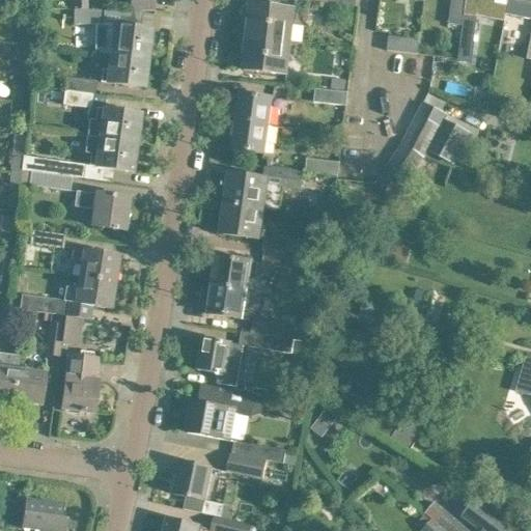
[(72,0),(72,9),(73,9),(73,10),(87,10),(87,9),(86,0),(72,0)]
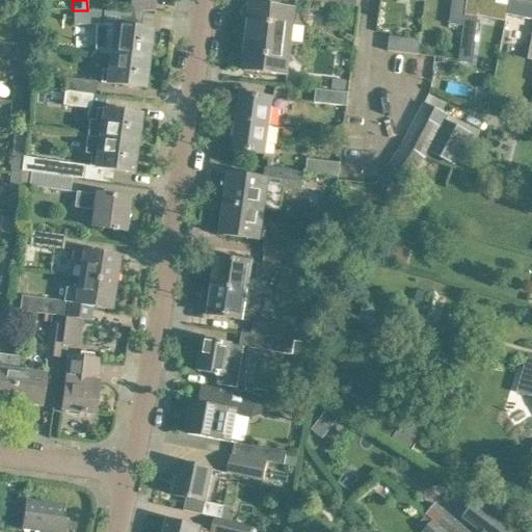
[(154,11),(154,0),(129,0),(130,10),(154,11)]
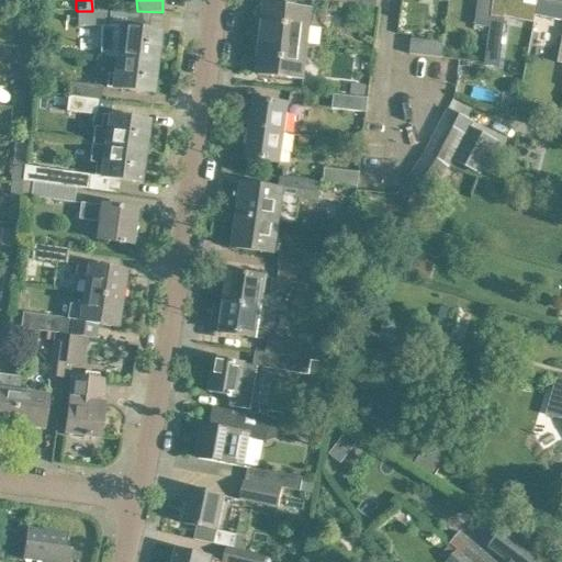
[(478,0),(475,25),(490,27),(491,17),(493,0),(478,0)]
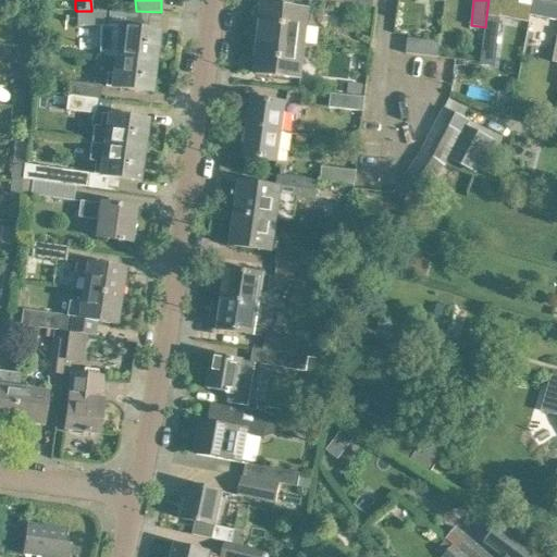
[(489,0),(489,3),(486,16),(500,19),(530,24),(531,19),(534,0),(489,0)]
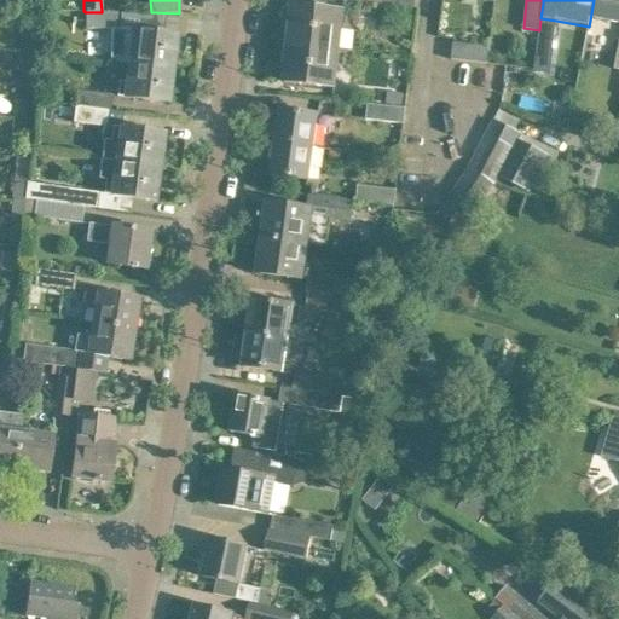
[(618,0),(594,0),(590,21),(618,27),(618,0)]
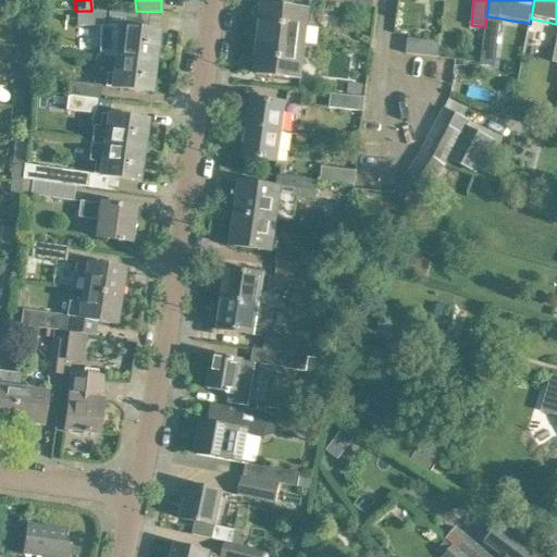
[(309,11),(263,7),(259,40),(306,46),(309,11)]
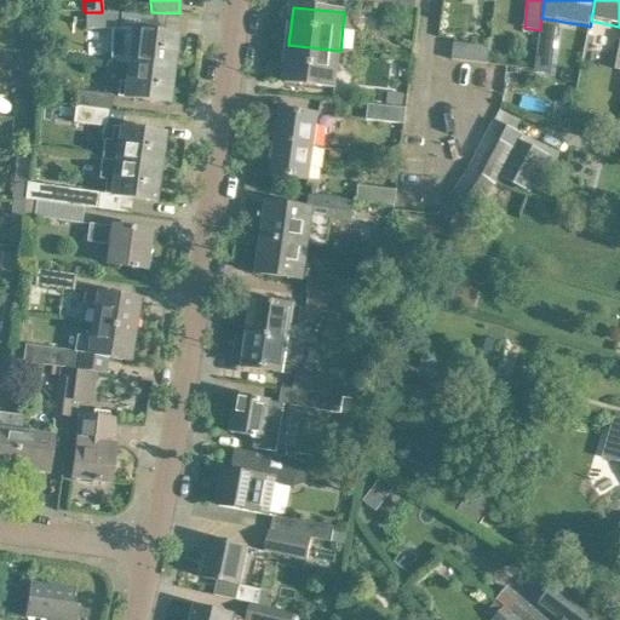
[(172,70),(177,36),(132,30),(128,29),(128,12),(102,11),(102,12),(85,12),(85,28),(110,29),(109,61),(130,63),(128,64),(172,70)]
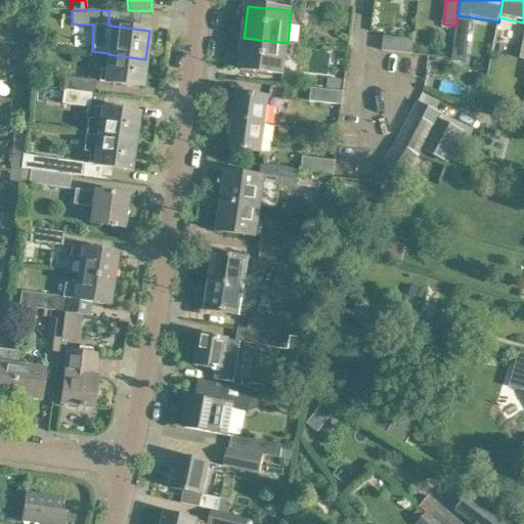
[(416,36),(417,16),(387,14),(386,34),(416,36)]
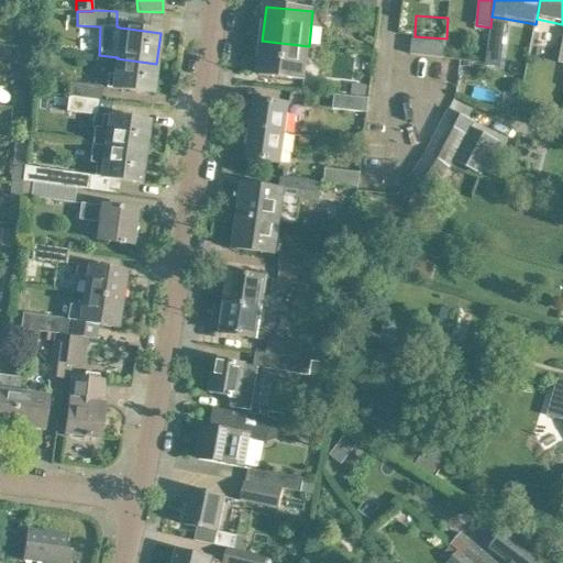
[(492,17),(490,28),(486,56),(500,58),(506,19),(492,17)]
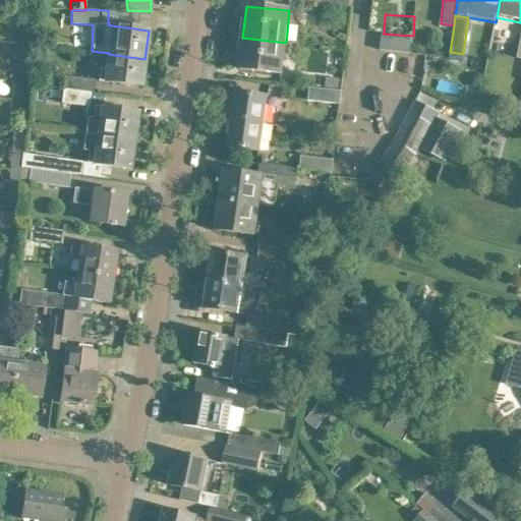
[(21,31),(20,46),(31,47),(33,32),(21,31)]
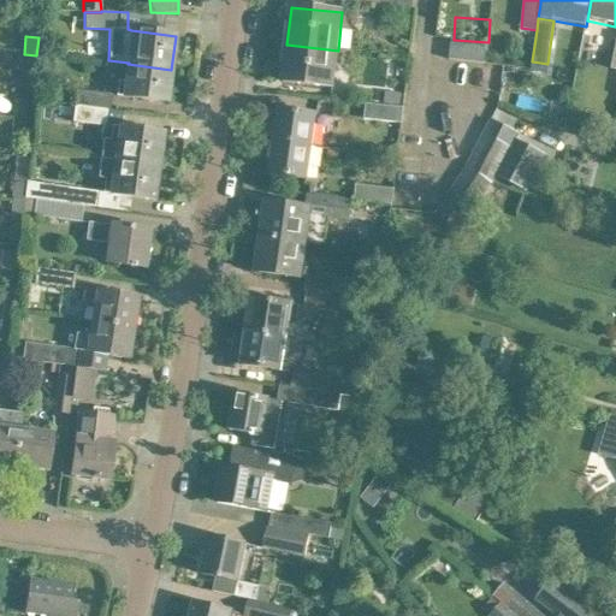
[(485,48),(450,43),(448,60),(484,64),(485,48)]
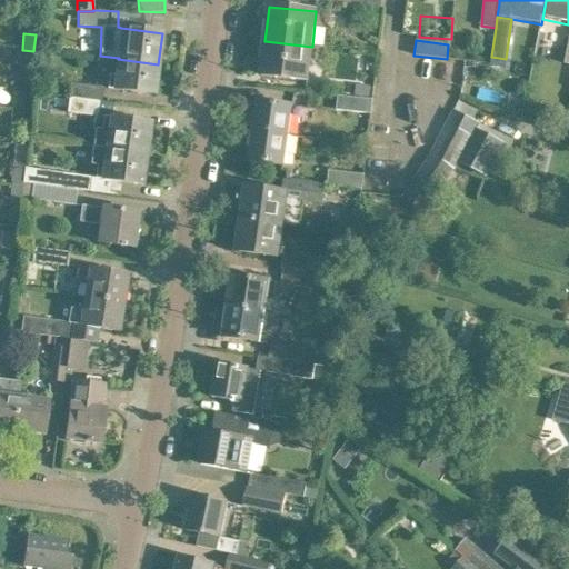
[(308,81),(312,47),(265,41),(261,77),(308,81)]
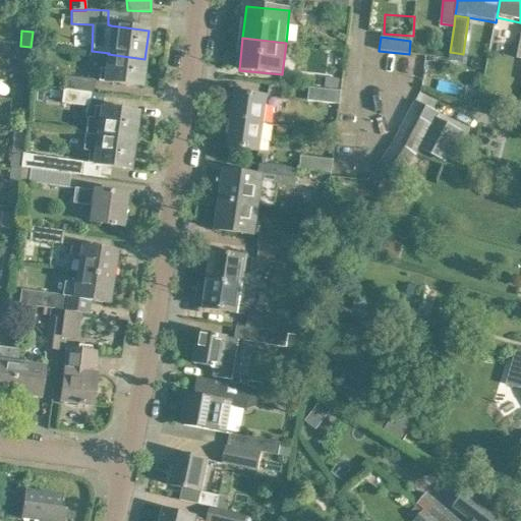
[(30,61),(31,47),(20,46),(19,60),(30,61)]
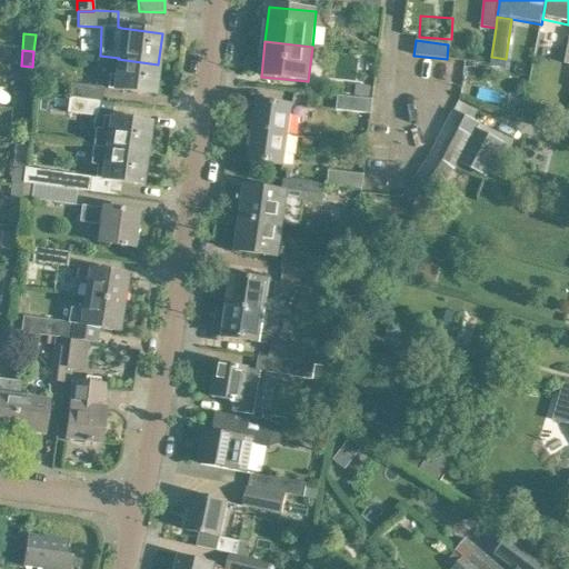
[(155,96),(158,65),(118,59),(117,76),(109,75),(107,90),(155,96)]
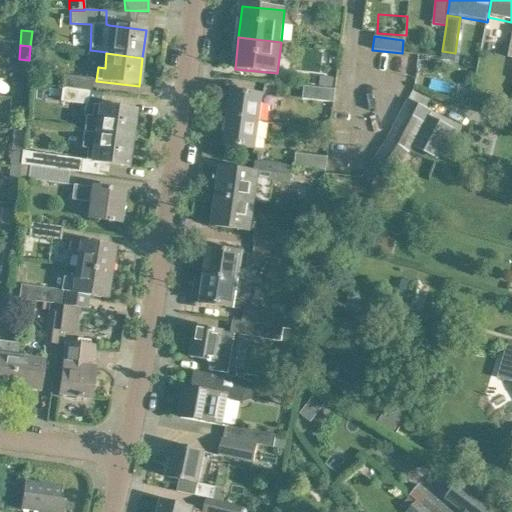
[(64,75),(63,88),(91,91),(93,78),(64,75)]
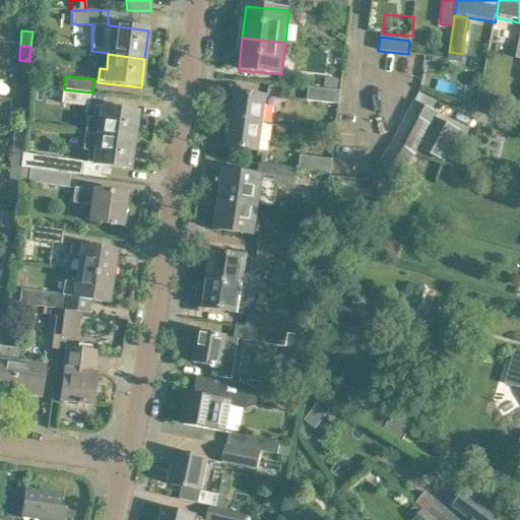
[(11,84),(9,99),(21,100),(22,85),(11,84)]
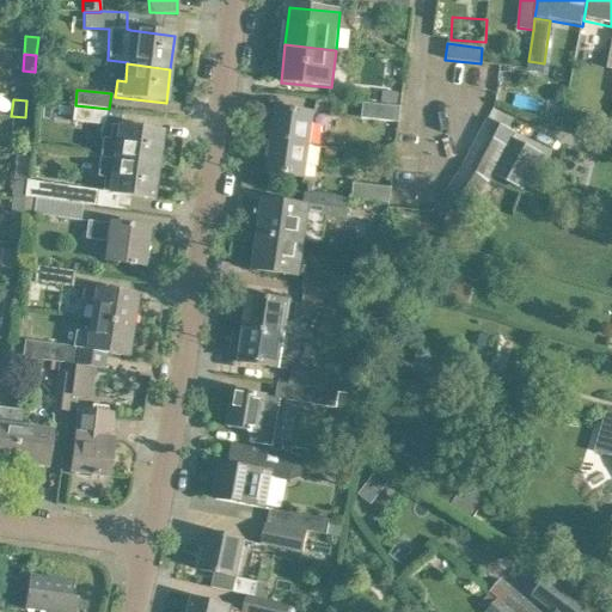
[(399,123),(401,108),(363,103),(361,120),(399,123)]
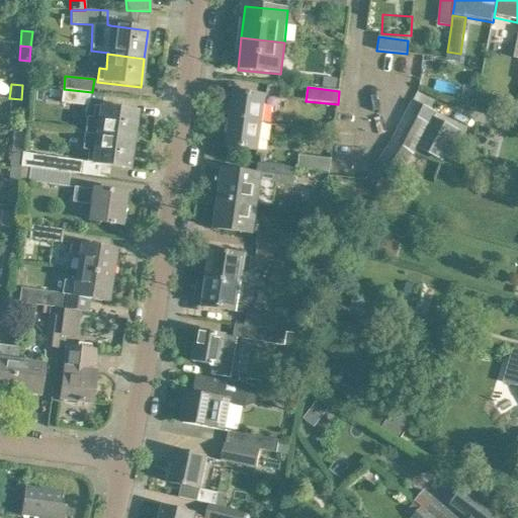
[(64,89),(62,102),(86,105),(88,105),(102,107),(104,94),(92,92),(64,89)]
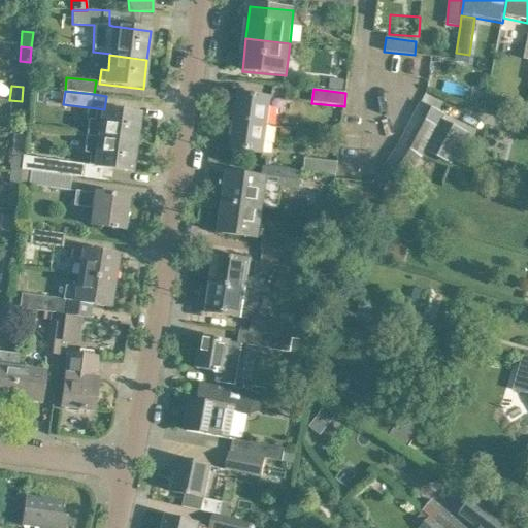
[(271,99),(238,94),(235,122),(267,127),(271,99)]
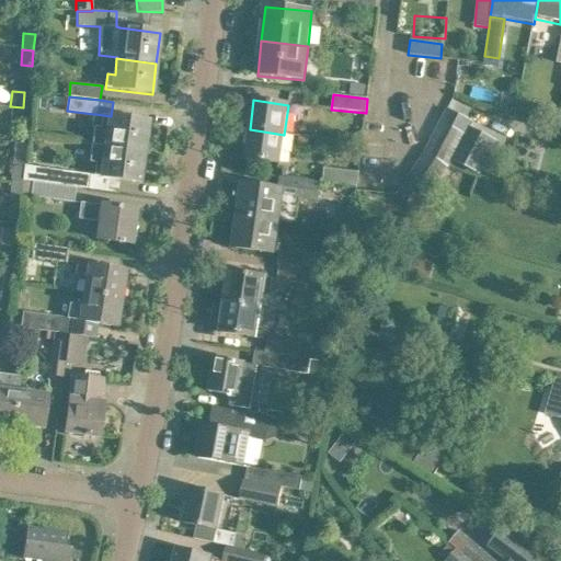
[(21,122),(23,107),(10,106),(9,121),(21,122)]
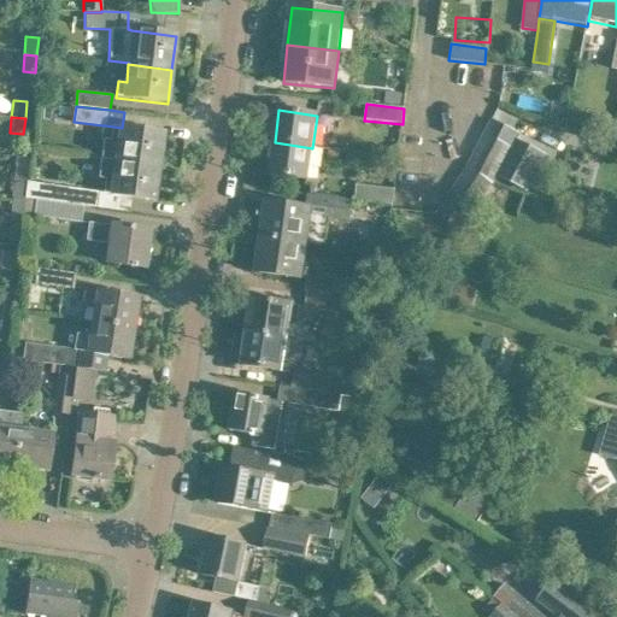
[(510,150),(517,137),(518,135),(493,121),(485,136),(510,150)]
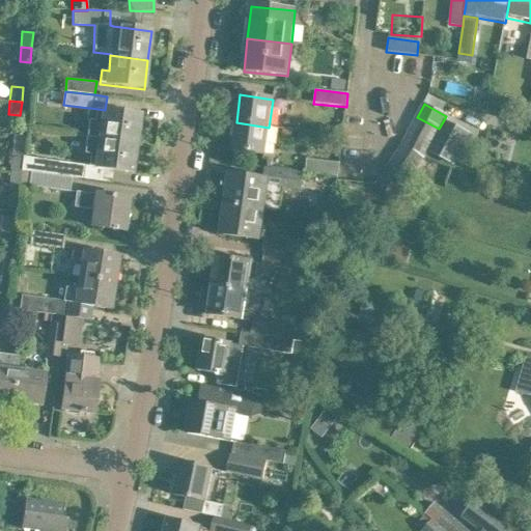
[(88,122),(86,137),(137,144),(141,115),(105,110),(90,108),(88,122)]
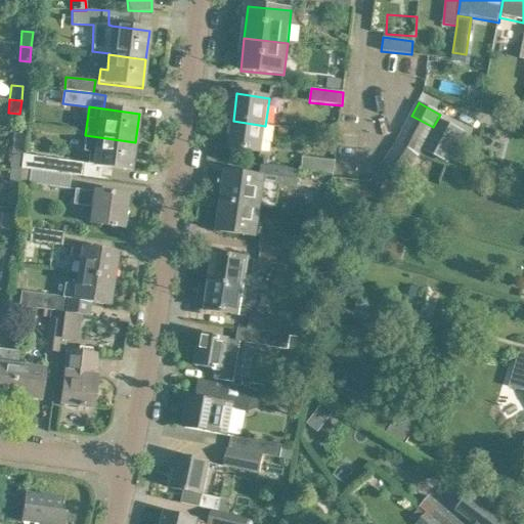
[(426,140),(433,127),(411,116),(404,128),(426,140)]
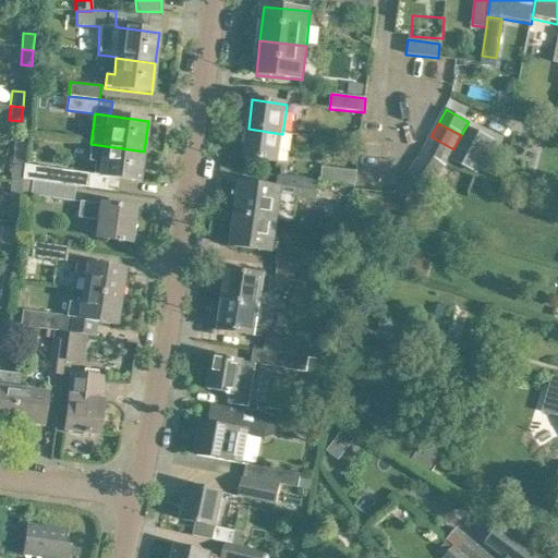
[(37,162),(36,145),(25,145),(25,124),(16,124),(16,164),(37,162)]
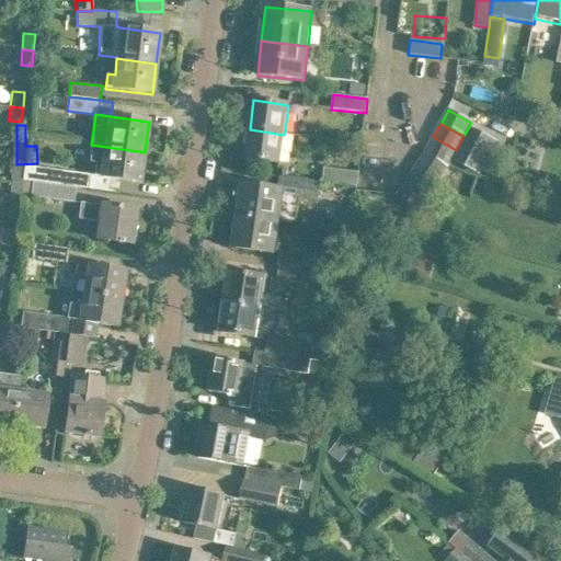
[(493,138),(470,125),(464,136),(456,150),(453,157),(477,169),(493,138)]
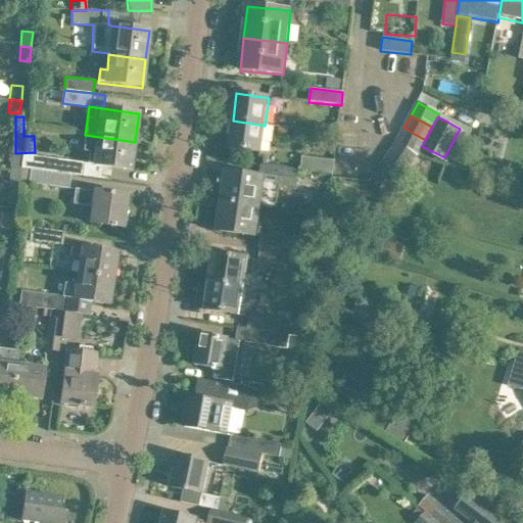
[(260,152),(265,126),(233,121),(229,148),(260,152)]
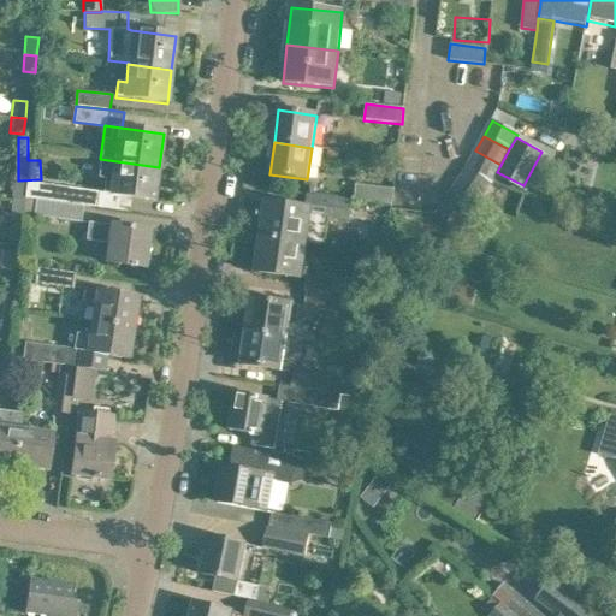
[(495,176),(497,172),(501,165),(475,150),(468,166),(491,184),(495,176)]
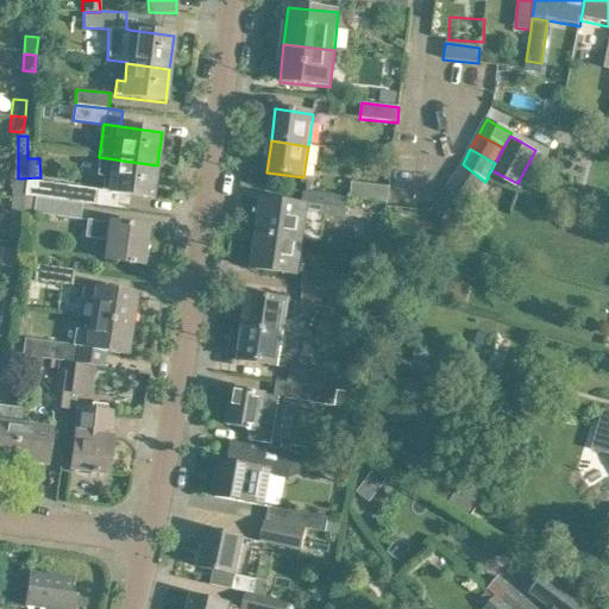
[(152,199),(157,165),(99,157),(96,176),(105,177),(102,192),(152,199)]
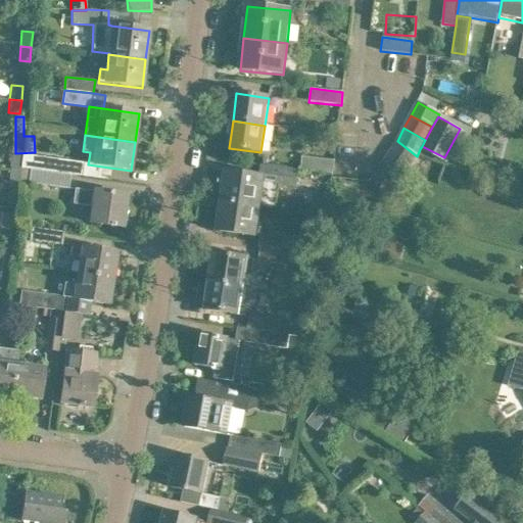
[(417,156),(397,141),(390,151),(411,164),(417,156)]
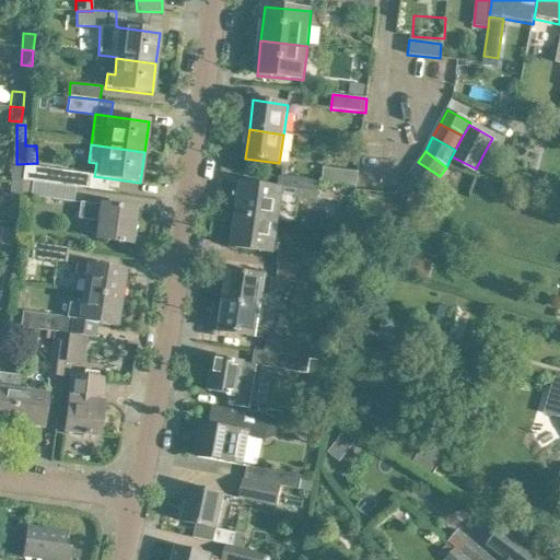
[(440,176),(418,162),(410,174),(432,188),(440,176)]
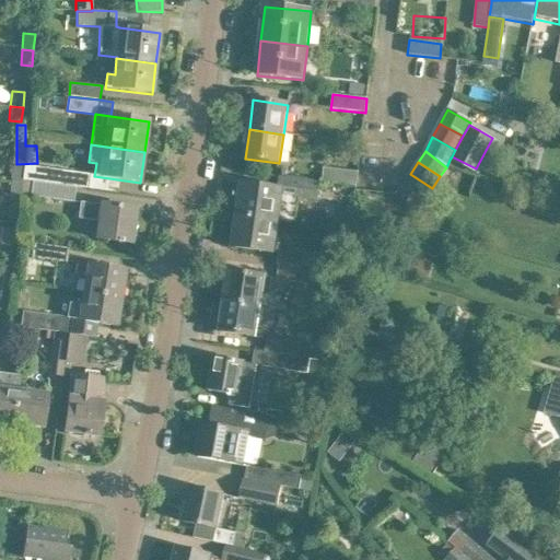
[(23,182),(25,166),(13,165),(12,181),(23,182)]
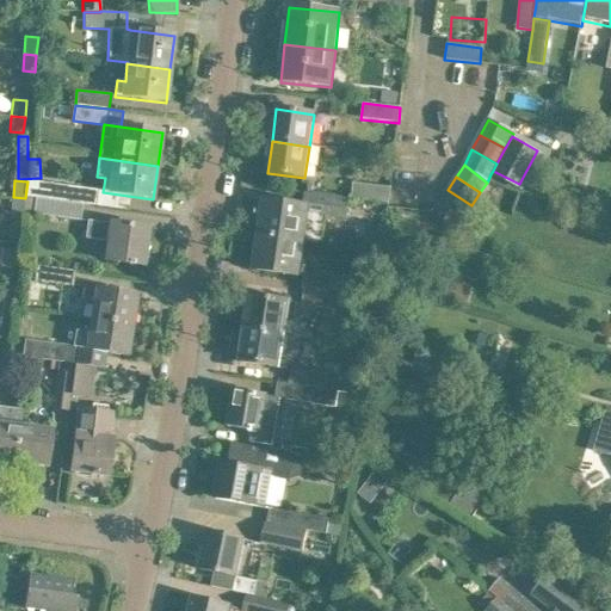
[(388,204),(390,189),(352,183),(350,199),(388,204)]
